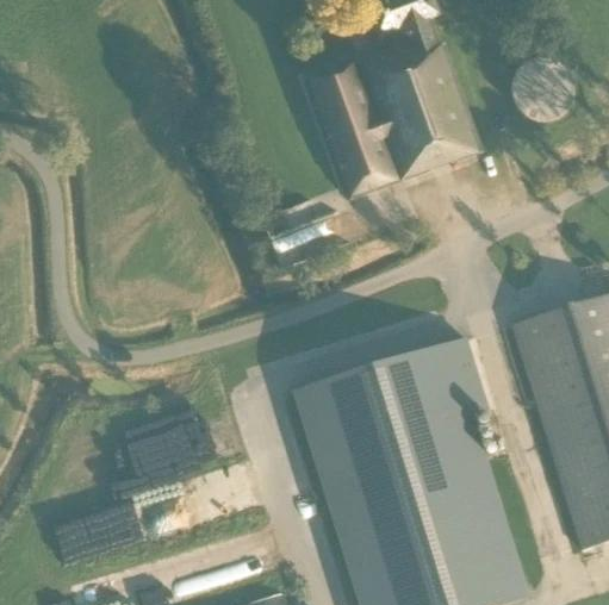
[(305,74),(350,197),(482,149),(442,43),(437,44),(428,17),(439,12),(434,0),(374,0),(365,4),(377,36),(391,31),(395,41),(305,74)]
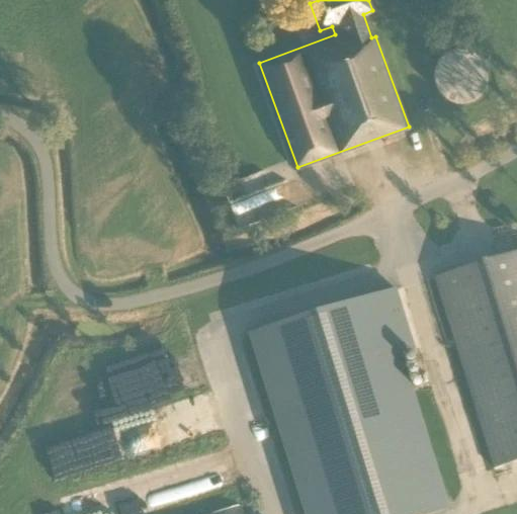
[(434,67),(433,75),(434,84),(438,91),(444,97),(452,101),(460,102),(468,101),(477,97),(482,91),(486,84),(488,75),(486,67),(482,60),(477,54),(468,50),(460,49),(452,50),(444,54),(438,60),(434,67)]
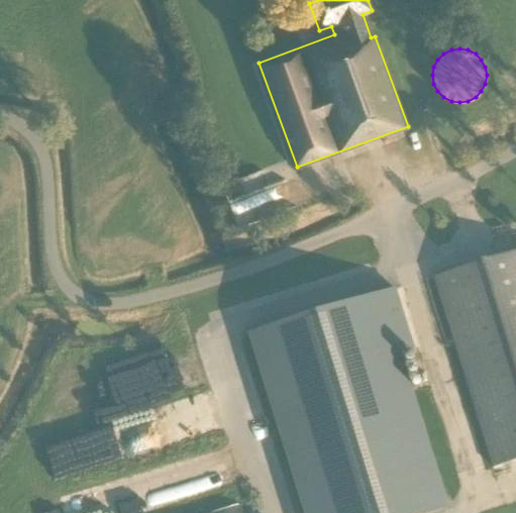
[(286,182),(249,189),(253,207),(290,200),(286,182)]
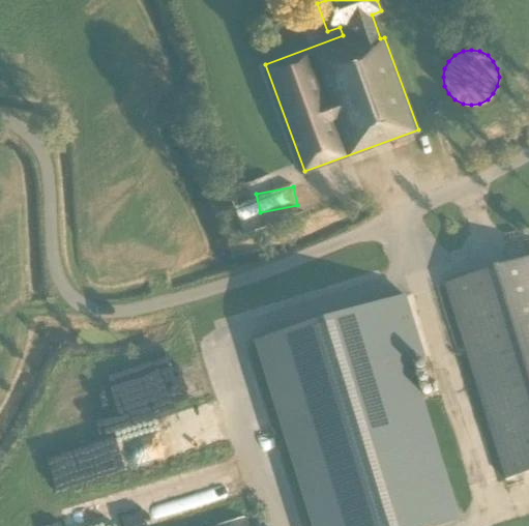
[(528,256),(445,283),(506,476),(528,469),(528,256)]
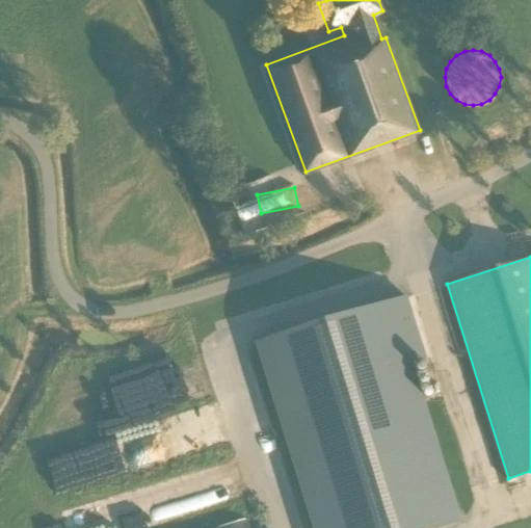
[(424,355),(405,294),(261,338),(317,527),(430,527),(452,522),(404,362),(424,355)]
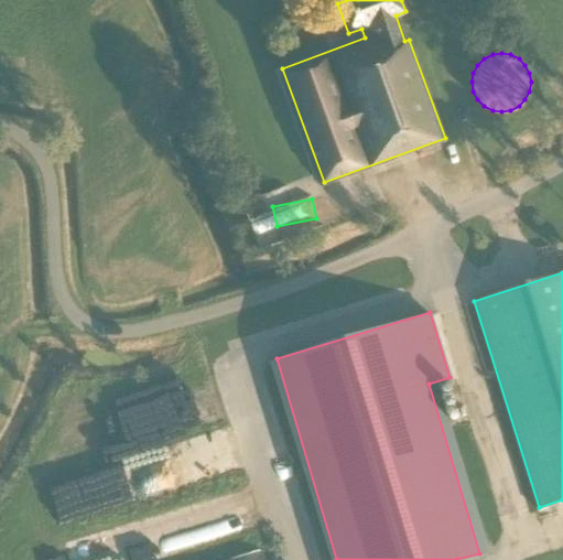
[(67,516),(145,499),(138,463),(60,480),(67,516)]
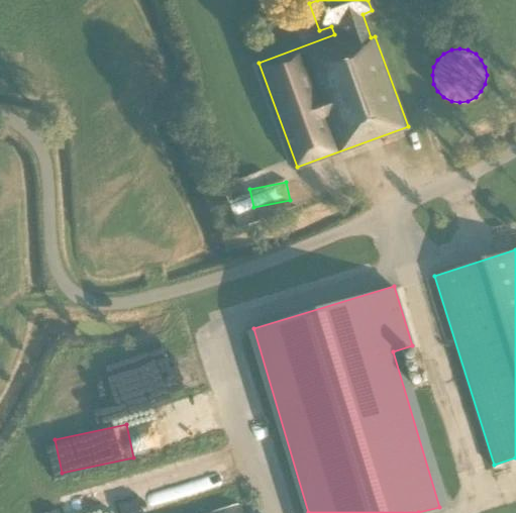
[(248,512),(243,499),(202,512),(248,512)]
